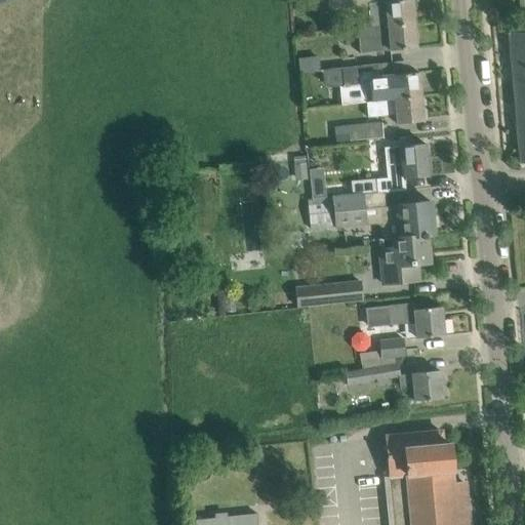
[(368,7),(370,28),(413,24),(411,0),(399,0),(372,2),(372,0),(326,0),(327,10),(368,7)]
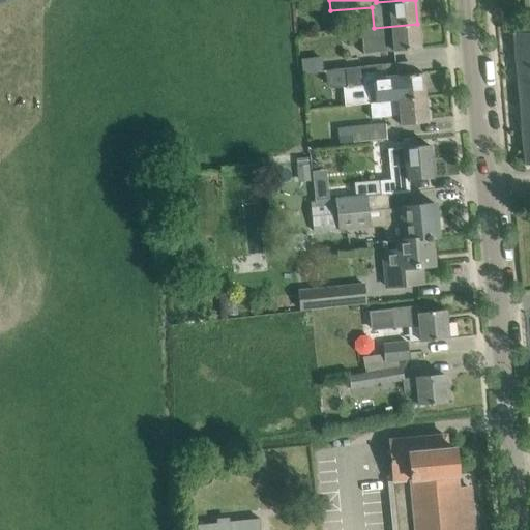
[(417,24),(374,28),(360,29),(362,54),(419,49),(417,24)]
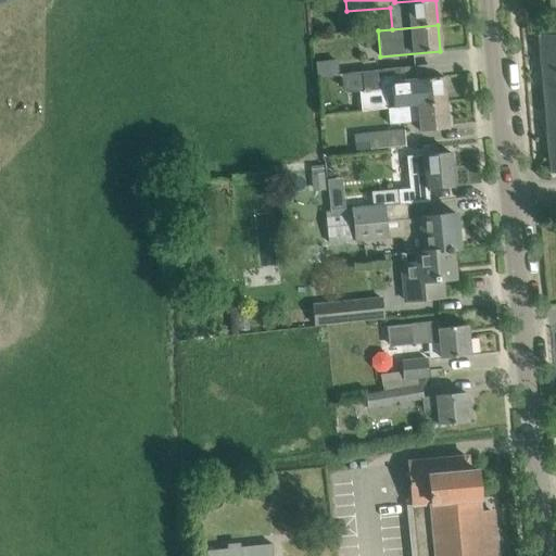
[(555,34),(538,36),(550,173),(555,172),(555,34)]
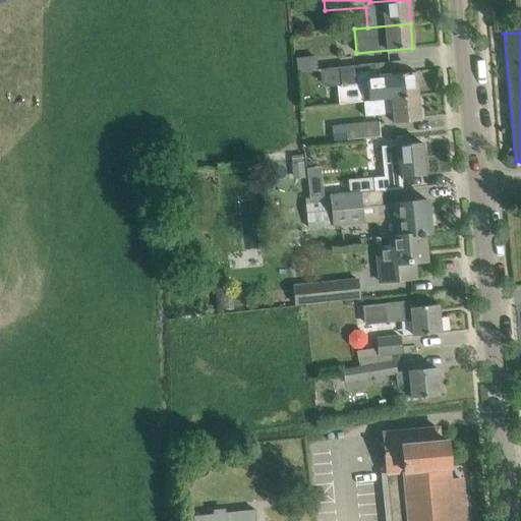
[(315,57),(295,59),(297,72),(317,70),(315,57)]
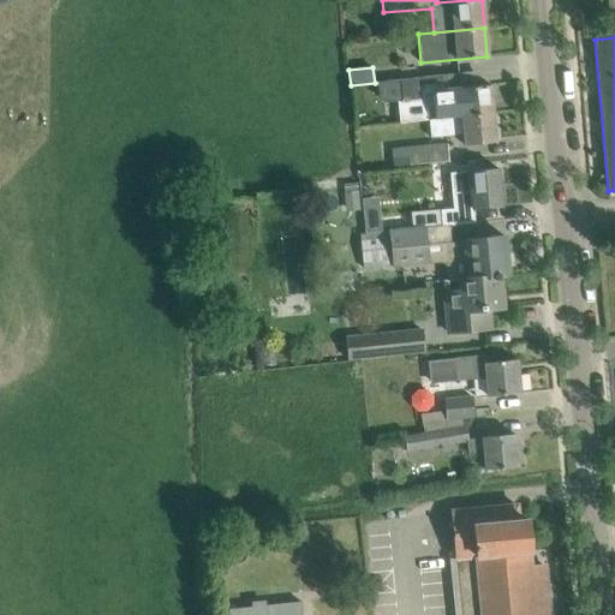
[(442,75),(399,79),(401,101),(401,103),(427,101),(428,101),(445,99),(445,89),(442,75)]
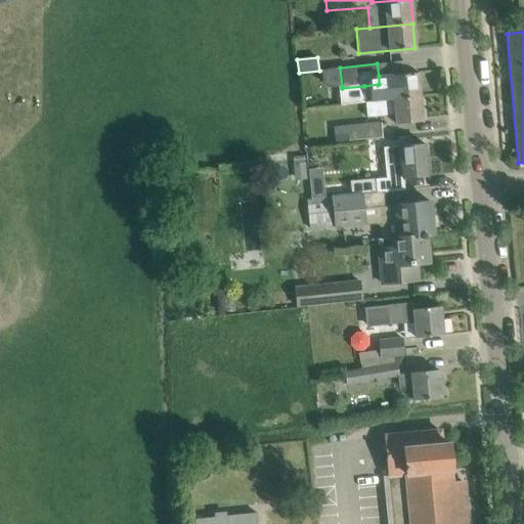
[(364,86),(363,86),(365,101),(420,96),(418,73),(408,73),(391,75),(379,76),(379,84),(364,86)]
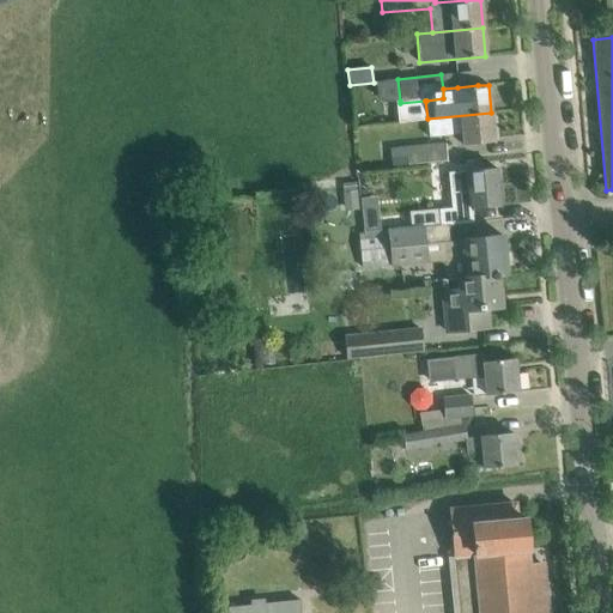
[(491,113),(428,119),(429,137),(461,134),(462,145),(493,141),(491,113)]
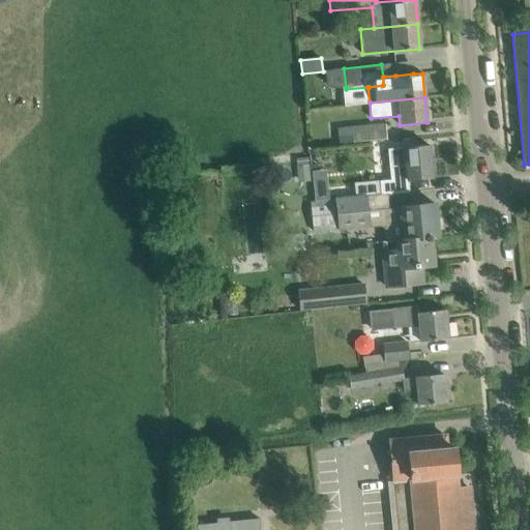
[(320,110),(306,111),(307,124),(316,124),(321,117),(320,110)]
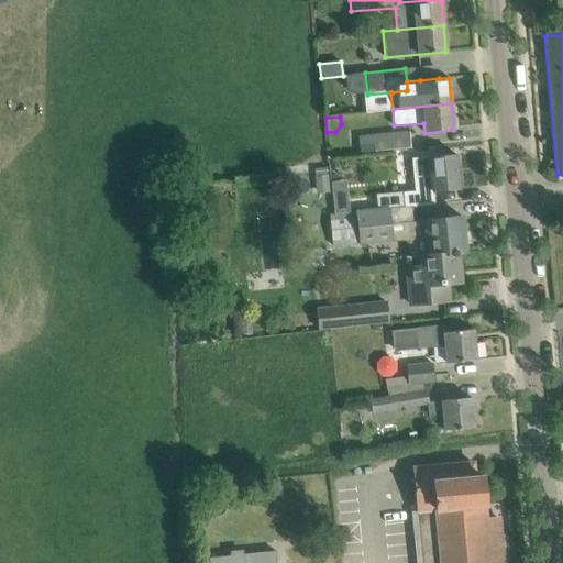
[(409,131),(372,135),(374,152),(410,147),(409,131)]
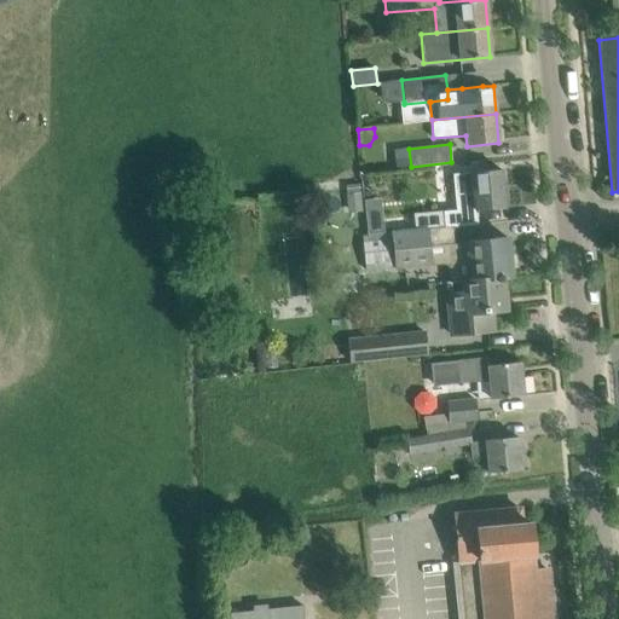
[(473,195),(475,210),(504,208),(501,169),(472,172),(472,173),(452,175),(455,196),(473,195)]
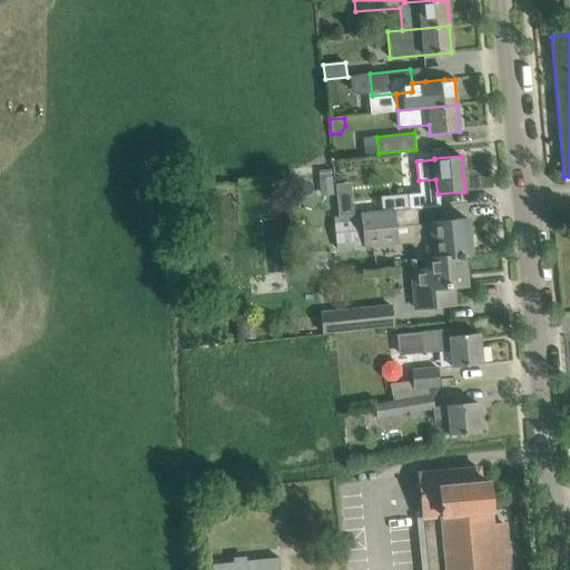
[(381,196),(382,212),(393,210),(416,208),(415,194),(381,196)]
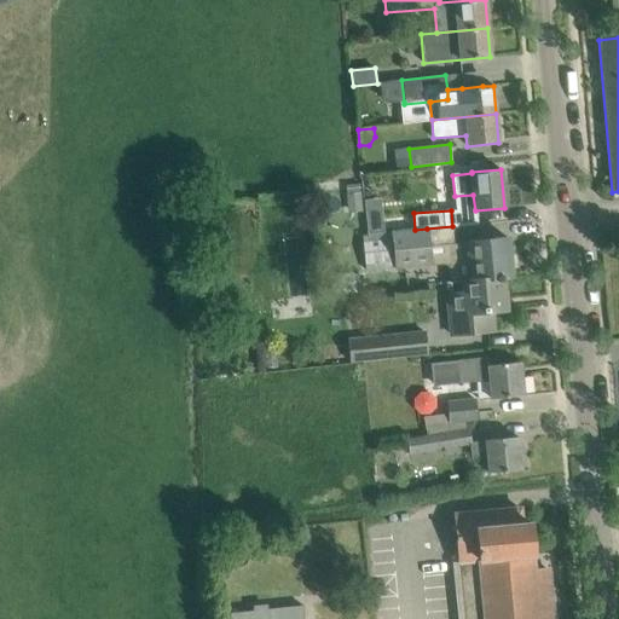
[(382,215),(365,218),(368,235),(385,232),(382,215)]
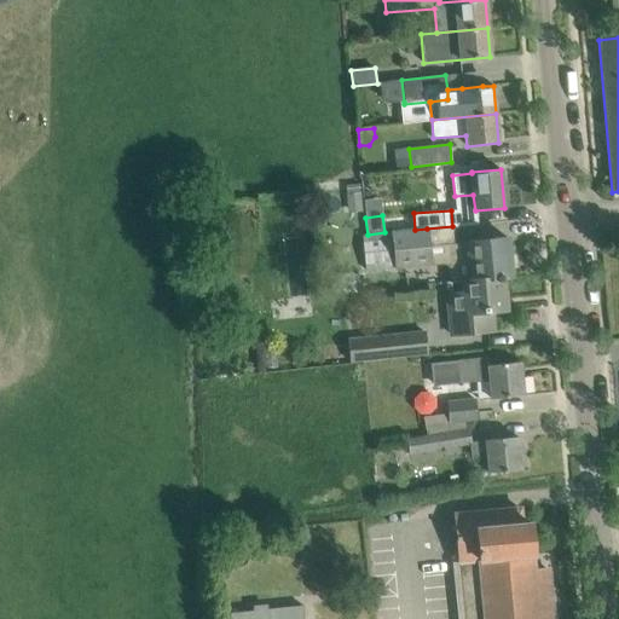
[(427,229),(415,230),(392,231),(392,232),(362,235),(364,267),(431,261),(427,229)]
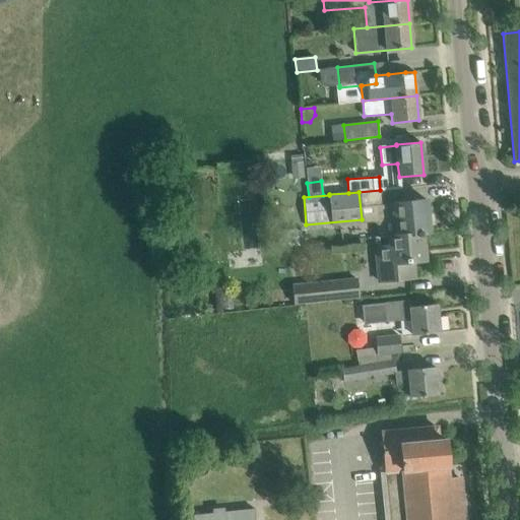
[(376,224),(377,237),(416,234),(417,237),(423,236),(421,233),(430,233),(427,199),(392,202),(392,203),(361,205),(363,222),(374,222),(376,224)]
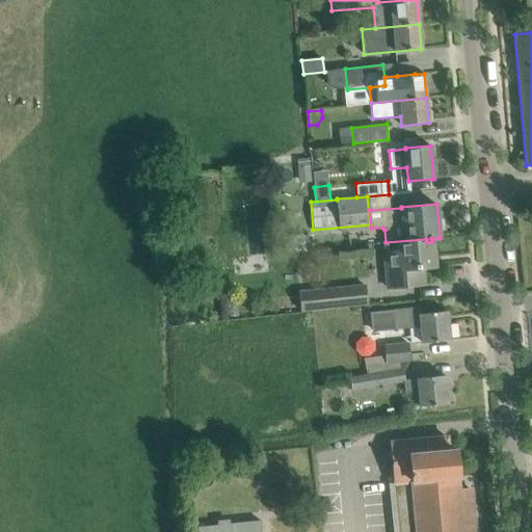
[(426,239),(386,242),(387,250),(383,251),(388,288),(424,285),(422,267),(434,266),(433,250),(434,250),(433,240),(432,241),(427,242),(426,239)]
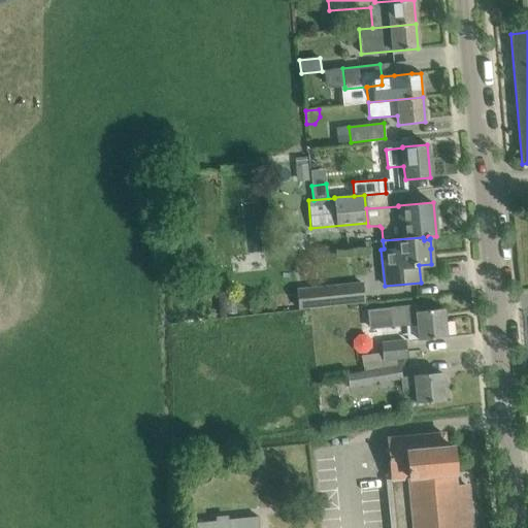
[(305,289),(307,307),(363,301),(361,284),(305,289)]
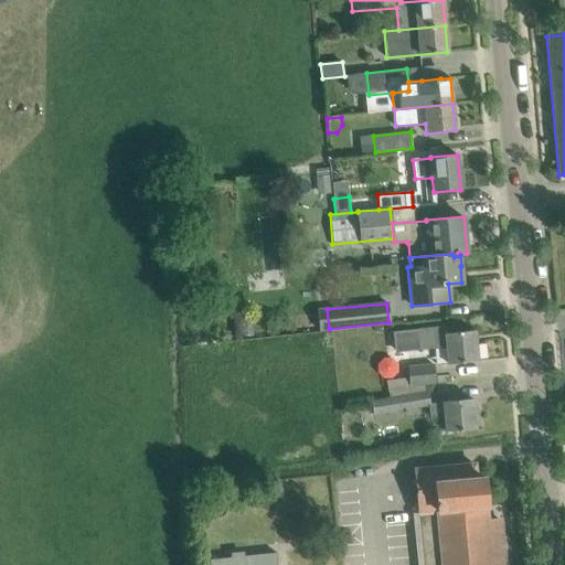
[(392,331),(394,352),(446,347),(448,364),(477,361),(473,330),(446,333),(445,326),(392,331)]
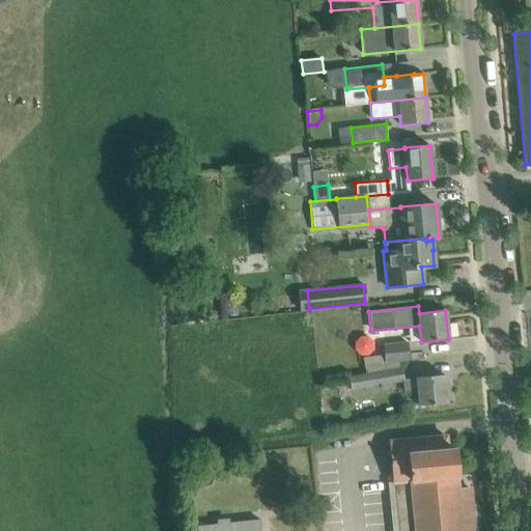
[(363,358),(365,373),(399,368),(398,361),(409,360),(408,343),(383,345),(384,354),(363,358)]
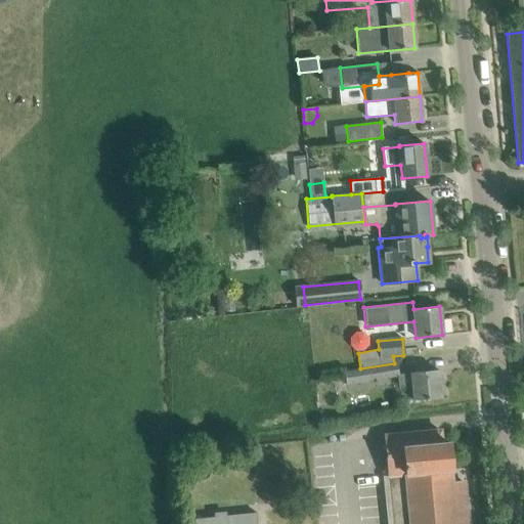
[(360,368),(343,372),(346,386),(398,377),(396,363),(394,363),(360,368)]
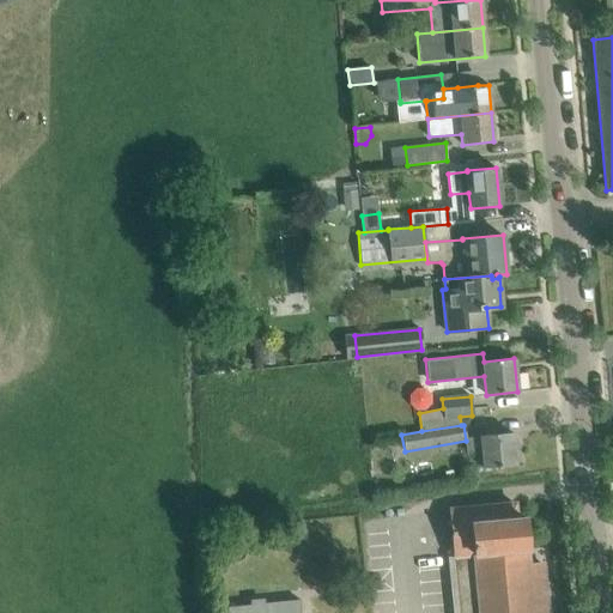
[(480,436),(484,468),(515,466),(511,432),(480,436)]
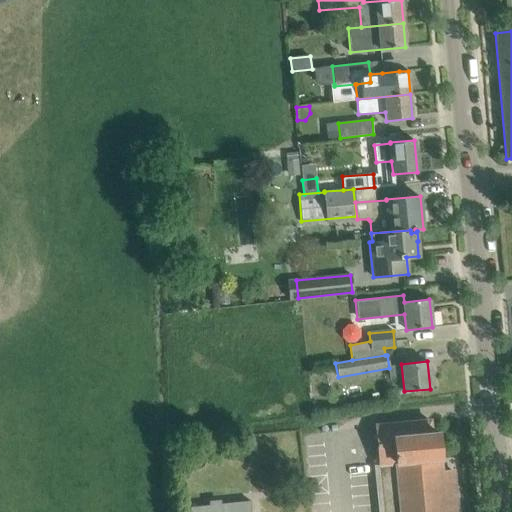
[(456,511),(452,471),(440,472),(439,459),(441,459),(439,433),(431,434),(429,421),(375,426),(379,465),(374,466),(378,511),(456,511)]
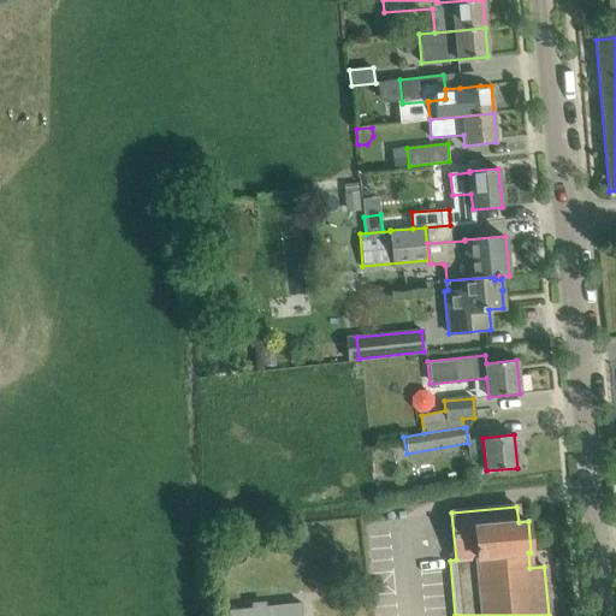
[(227,610),(227,615),(302,615),(301,603),(266,606),(266,600),(250,603),(250,608),(227,610)]
